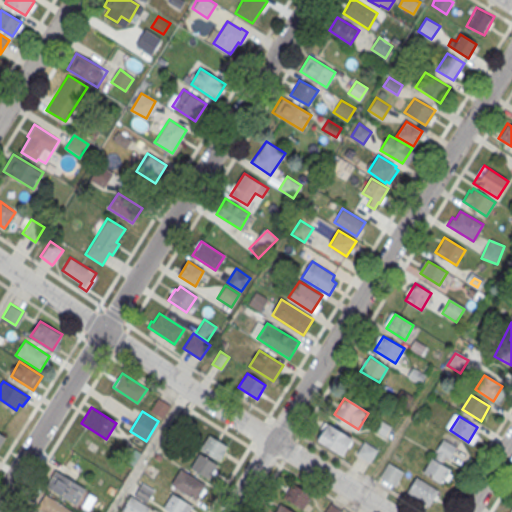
[(390,428),(379,422),(375,430),(385,436),(390,428)]
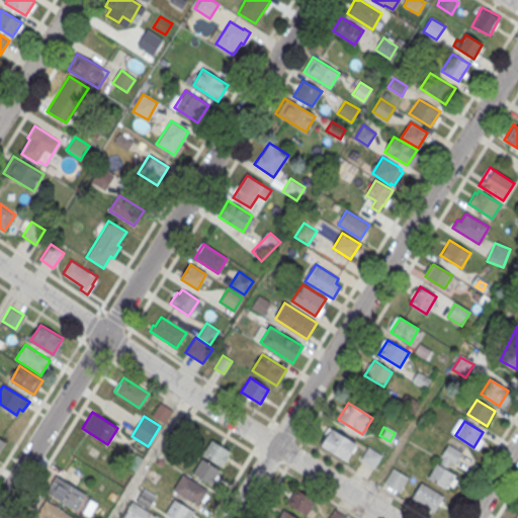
[(322,445),(332,429),(356,444),(346,460),(322,445)]
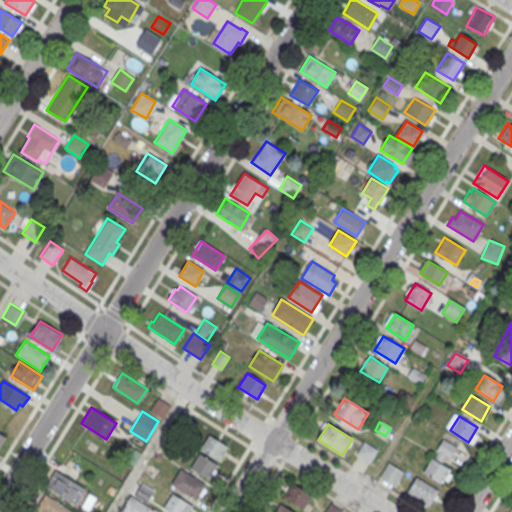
[(200,450),(219,463),(228,449),(210,436),(200,450)]
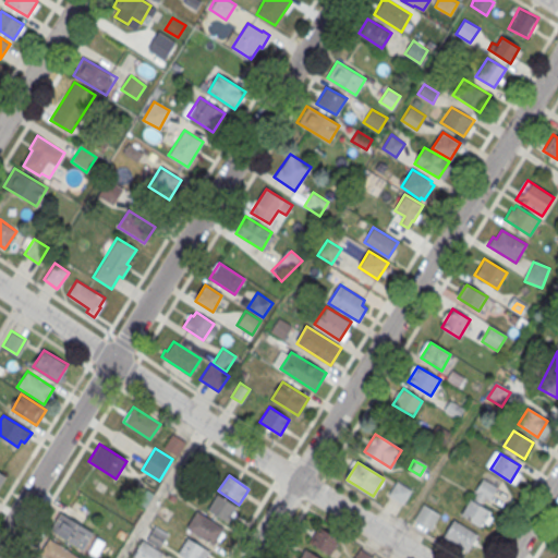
[(397,481),(411,489),(403,504),(388,495),(397,481)]
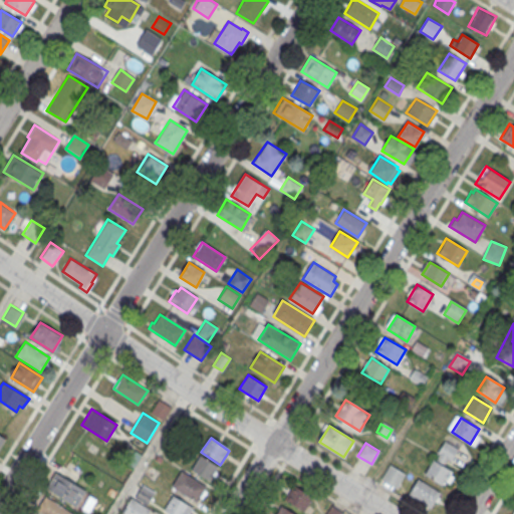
[(211,482),(218,466),(198,457),(190,473),(211,482)]
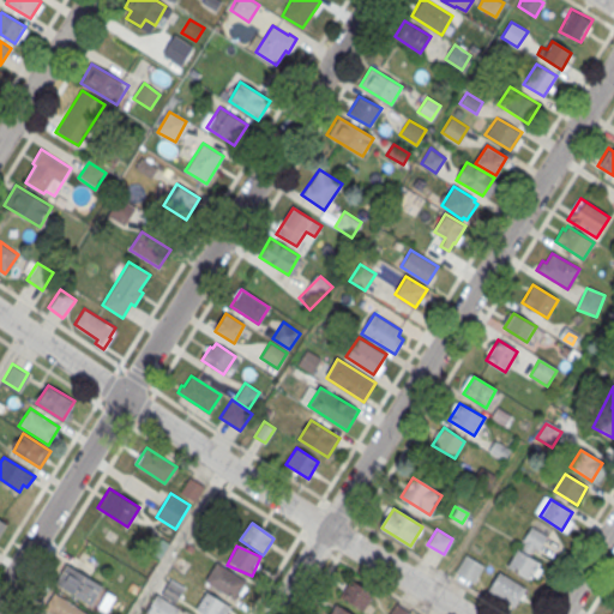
[(506,566),(517,548),(539,561),(528,579),(506,566)]
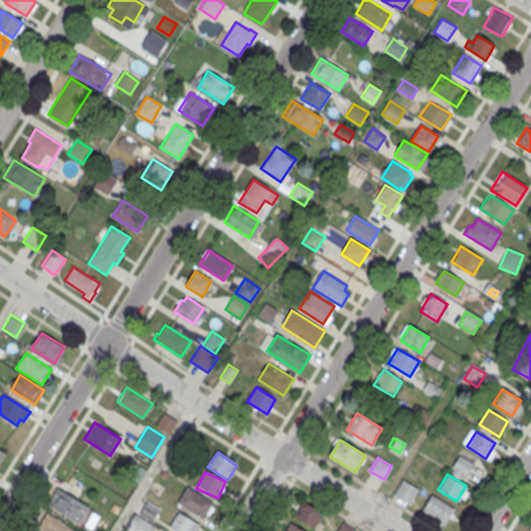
[(402,479),(418,488),(410,503),(394,494),(402,479)]
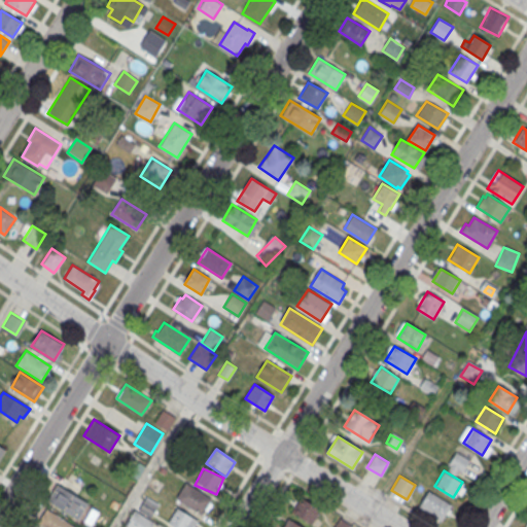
[(212,498),(183,485),(176,501),(204,515),(212,498)]
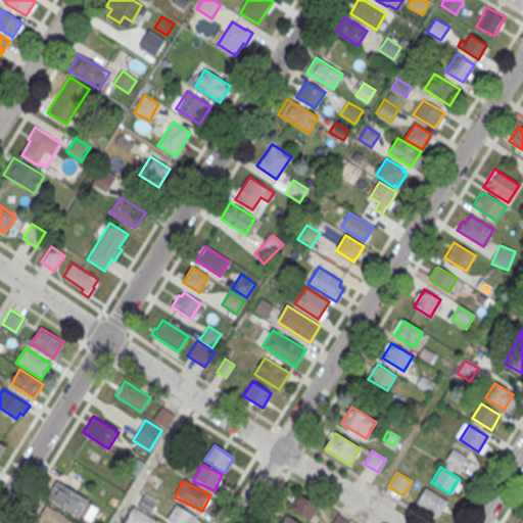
[(61,483),(52,498),(77,515),(87,498),(61,483)]
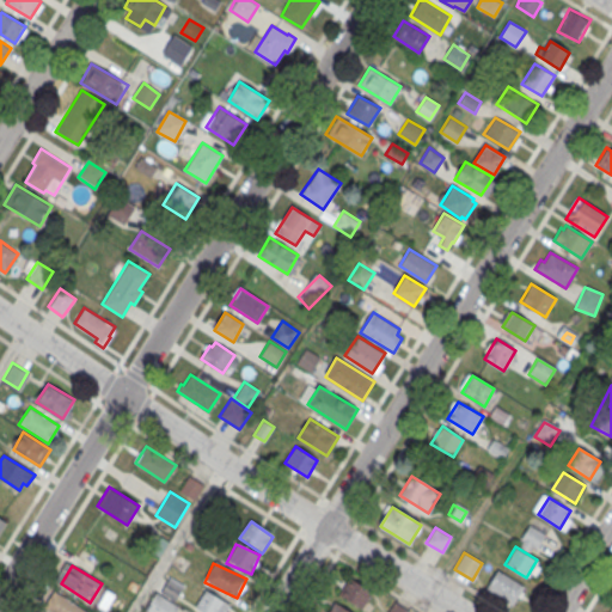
[(484,588),(497,569),(525,587),(513,607),(484,588)]
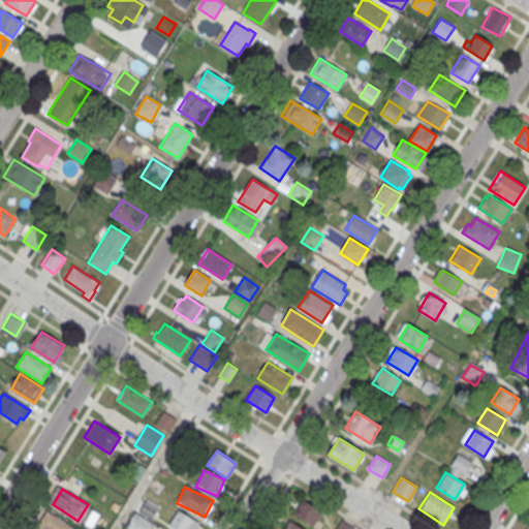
[(322,511),(301,500),(292,516),(313,527),(322,511)]
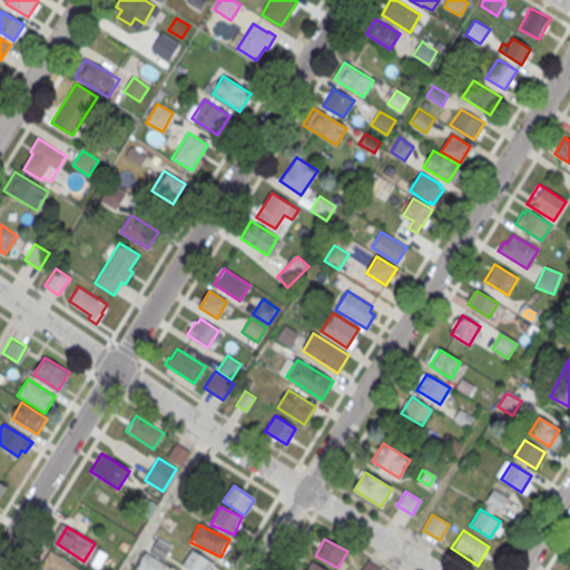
[(49,548),(39,564),(47,569),(81,569),(82,569),(49,548)]
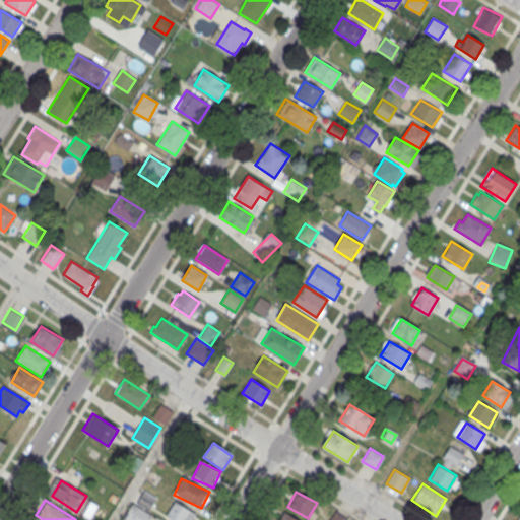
[(169,519),(192,519),(195,515),(175,502),(165,517),(169,519)]
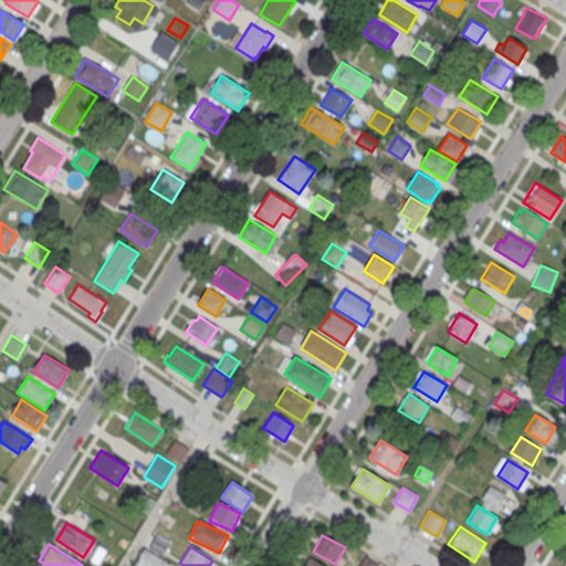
[(134,565),(135,565),(161,565),(165,562),(144,548),(134,565)]
